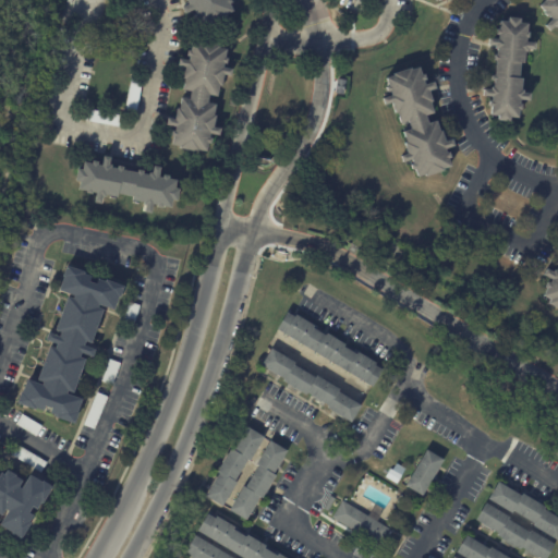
[(182,8),(187,4),(184,0),(228,0),(230,2),(227,3),(230,11),(223,14),(225,16),(207,24),(206,23),(199,26),(196,20),(194,21),(191,15),(194,13),(192,10),(183,14),(181,8),(182,8)]
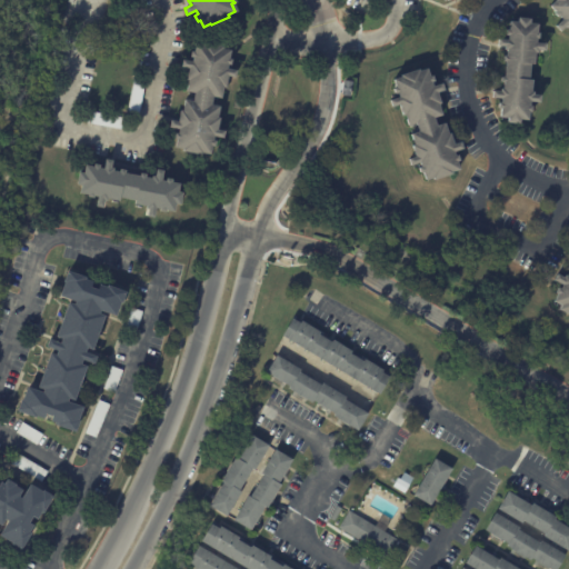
[(568,0),(568,28),(568,27),(566,29),(563,27),(559,31),(555,27),(561,20),(558,17),(557,18),(552,15),(555,12),(548,7),(555,1),(553,0),(568,0)]
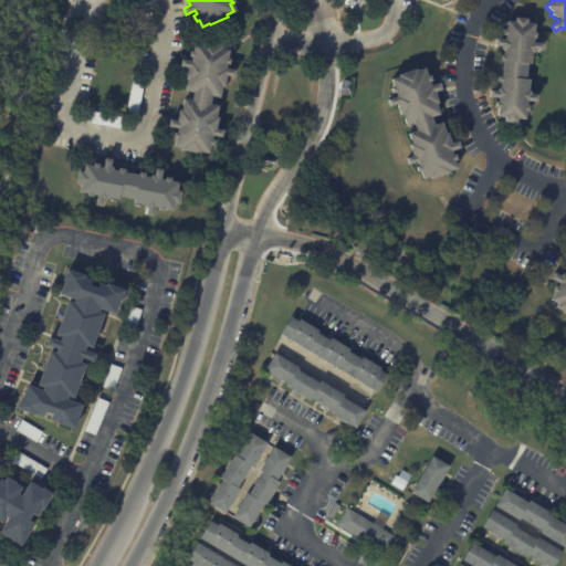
[(514,125),(502,124),(502,119),(494,118),(495,109),(492,109),(493,104),(495,104),(496,100),(486,98),(488,93),(494,93),(494,90),(498,90),(498,83),(495,83),(495,77),(499,77),(500,63),(498,62),(498,56),(501,56),(501,51),(499,51),(499,48),(492,48),(493,40),(502,41),(503,37),(500,37),(500,30),(503,31),(503,22),(512,23),(512,19),(524,19),(524,24),(532,25),(532,33),(533,33),(533,40),(531,40),(531,44),(540,44),(538,51),(532,51),(531,54),(528,54),(528,65),(524,65),(523,81),(526,81),(525,93),(527,93),(527,96),(534,96),(533,103),(524,102),(523,107),(525,107),(525,113),(523,113),(522,121),(514,121),(514,125)]
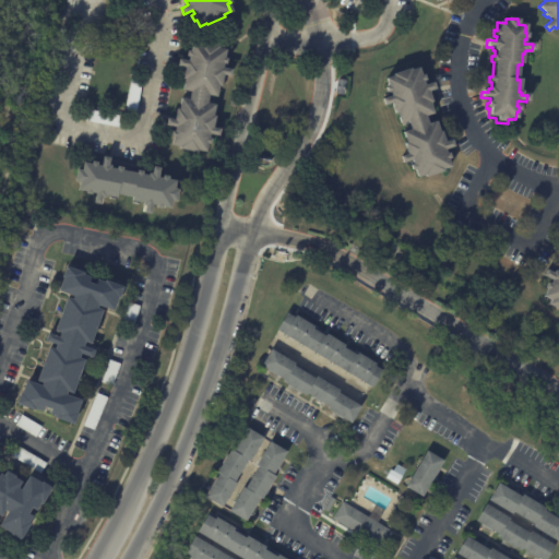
[(179,150),(179,147),(171,146),(174,138),(170,138),(171,132),(174,132),(175,128),(166,127),(167,119),(174,121),(176,109),(178,110),(180,98),(189,100),(191,93),(182,91),(185,80),(182,80),(185,68),(177,67),(179,60),(188,61),(189,58),(186,57),(187,51),(190,52),(191,44),(199,45),(199,43),(218,47),(218,49),(226,50),(224,59),(227,59),(226,66),(224,64),(223,69),(232,71),(230,78),(224,75),(221,87),(218,86),(216,97),(209,96),(207,104),(215,106),(213,117),(215,117),(213,129),(219,130),(218,137),(210,135),(209,140),(211,140),(210,145),(207,145),(205,153),(198,152),(198,154),(179,150)]
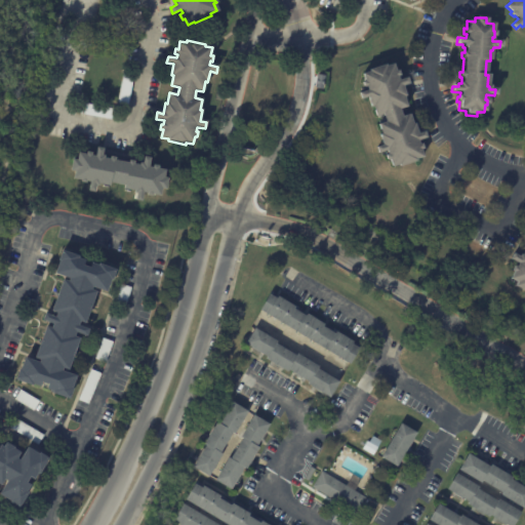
[(407,83),(400,85),(404,95),(402,95),(405,107),(398,109),(400,116),(407,114),(410,123),(412,123),(416,133),(422,131),(425,137),(415,140),(417,145),(419,144),(421,149),(418,149),(421,157),(413,159),(414,161),(397,167),(396,165),(389,167),(387,160),(385,160),(382,156),(386,154),(384,151),(375,153),(373,148),(379,145),(376,134),(378,133),(375,123),(382,121),(380,114),(373,117),(369,107),(368,107),(364,96),(358,98),(356,92),(365,89),(363,86),(361,86),(359,81),(362,80),(359,74),(366,71),(366,70),(382,64),(384,66),(391,63),(393,71),(396,70),(397,75),(395,76),(396,80),(405,76),(407,83)]
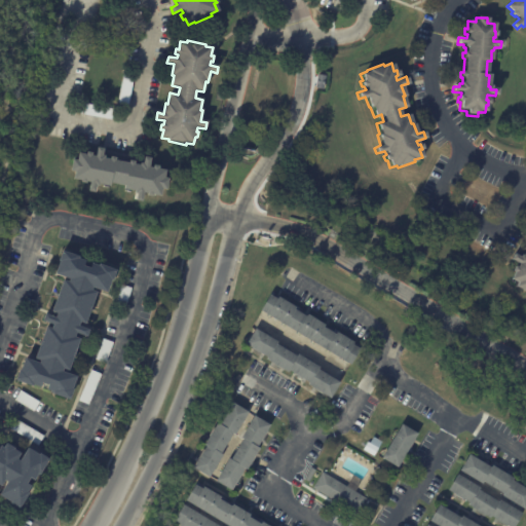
[(117,102),(126,104),(130,82),(121,80),(117,102)]
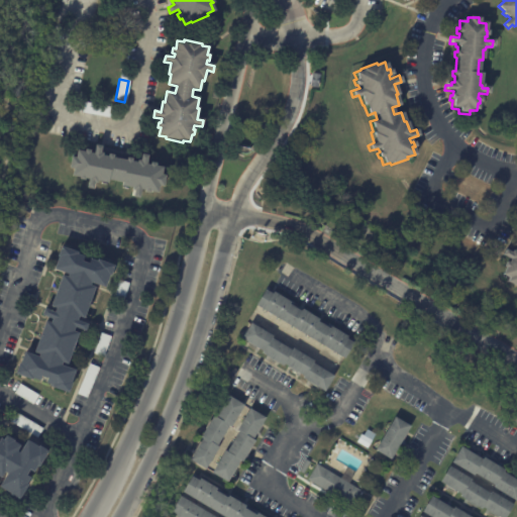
[(109,106),(82,103),(80,113),(108,116),(109,106)]
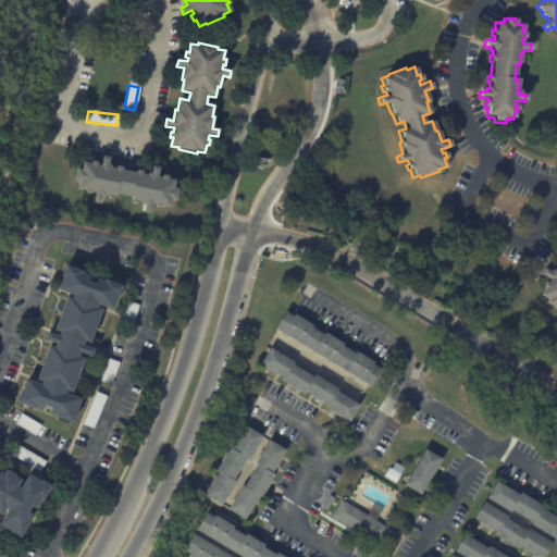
[(109,158),(107,165),(110,165),(110,169),(115,170),(115,166),(122,168),(121,170),(135,173),(136,170),(141,172),(141,174),(147,175),(148,173),(150,174),(151,166),(159,169),(157,177),(161,178),(161,175),(166,176),(166,180),(175,181),(173,189),(177,189),(175,201),(171,200),(169,208),(161,207),(160,209),(155,208),(156,206),(151,205),(149,214),(143,213),(144,206),(140,206),(141,203),(130,201),(131,197),(116,194),(115,198),(103,196),(103,198),(100,198),(99,205),(93,203),(95,194),(89,193),(89,195),(84,194),(84,193),(76,190),(77,183),(73,182),(75,170),(79,171),(82,162),(90,164),(90,161),(97,162),(96,165),(100,166),(102,157),(109,158)]
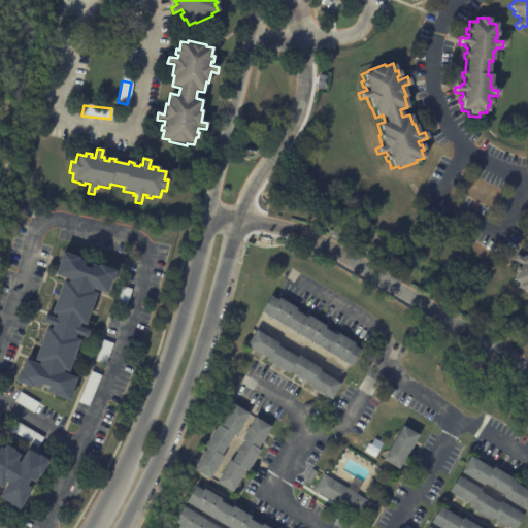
[(517,287),(519,283),(512,279),(516,272),(514,271),(516,266),(518,268),(520,264),(512,260),(515,254),(521,257),(522,255),(524,256),(527,251),(525,249),(527,244),(527,288),(526,292),(517,287)]
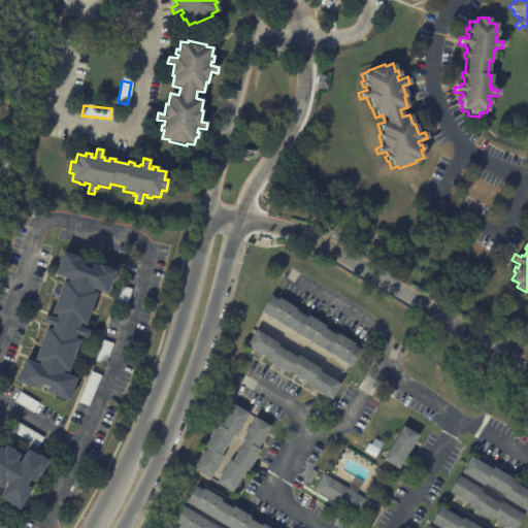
[(92,292),(97,293),(85,326),(79,324),(78,328),(89,332),(86,338),(75,334),(73,339),(79,340),(67,373),(62,371),(61,373),(75,380),(70,392),(72,392),(68,402),(52,396),(52,394),(45,392),(47,387),(41,384),(39,390),(32,387),(31,389),(13,383),(18,372),(19,372),(24,360),(38,365),(39,363),(33,361),(45,328),(51,330),(52,326),(41,323),(44,316),(55,320),(56,315),(51,312),(63,282),(68,284),(69,281),(55,274),(59,263),(58,262),(62,252),(79,258),(78,259),(85,262),(84,266),(91,268),(92,264),(98,267),(99,265),(117,271),(112,283),(111,282),(106,294),(93,289),(92,292)]
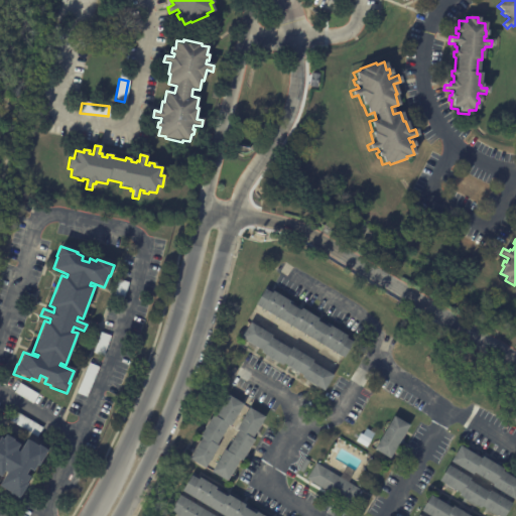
[(263,287),(270,291),(272,289),(288,299),(286,302),(299,310),(300,307),(317,317),(316,319),(327,327),(328,324),(345,334),(344,337),(352,342),(341,358),(253,303),(263,287)]
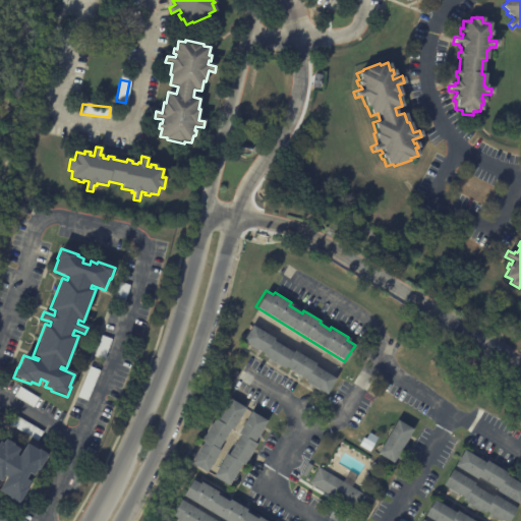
[(251,325),(241,341),(325,392),(335,374),(251,325)]
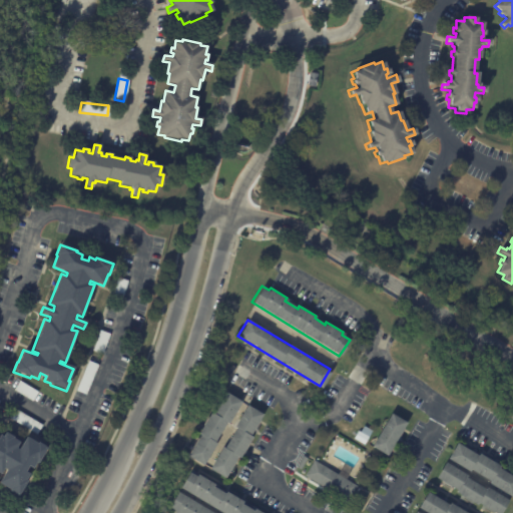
[(32,401),(13,390),(19,381),(38,392),(32,401)]
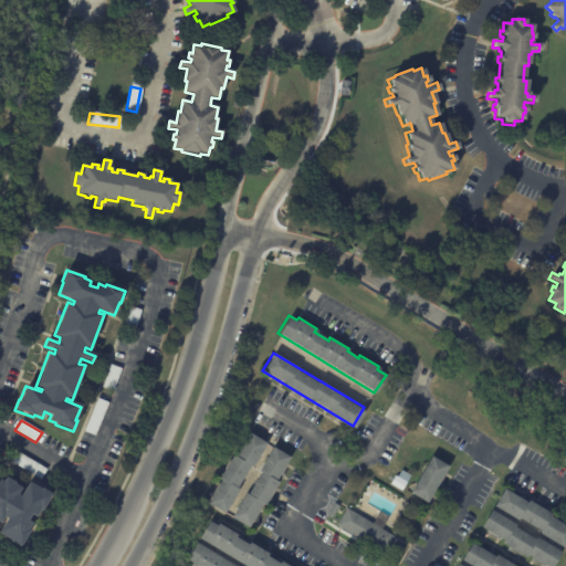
[(264,443),(265,444),(251,468),(249,467),(236,489),(238,490),(223,514),(207,504),(221,480),(219,479),(232,456),(234,458),(249,433),(264,443)]
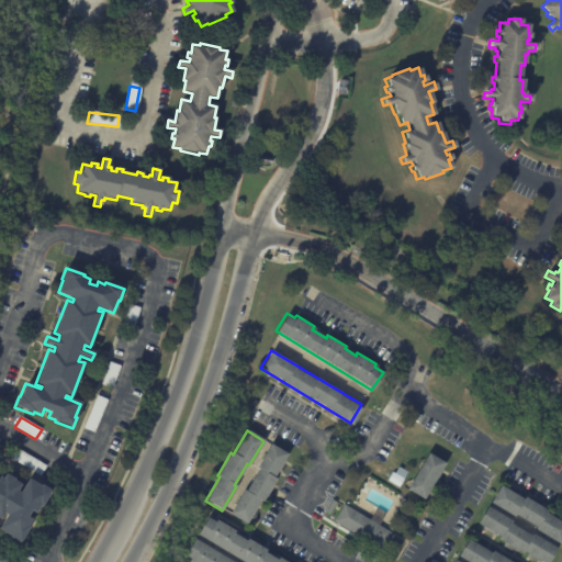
[(272,446),(287,454),(272,478),(274,479),(260,502),(258,501),(245,524),(228,514),(242,490),(244,491),(257,469),(255,468),(269,444),(272,446)]
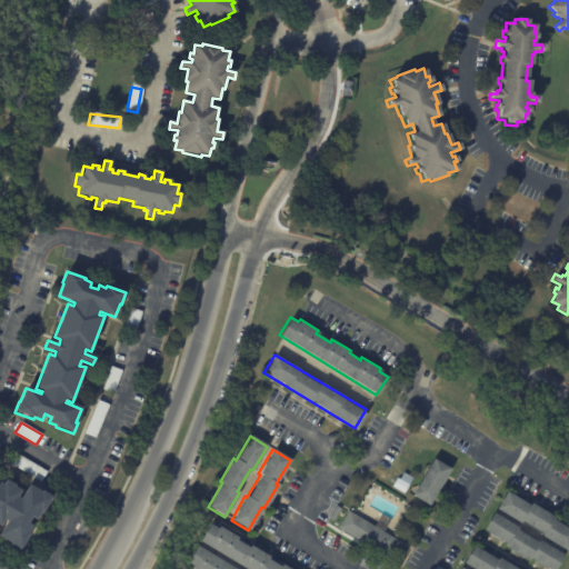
[(39,481),(9,463),(15,452),(46,471),(39,481)]
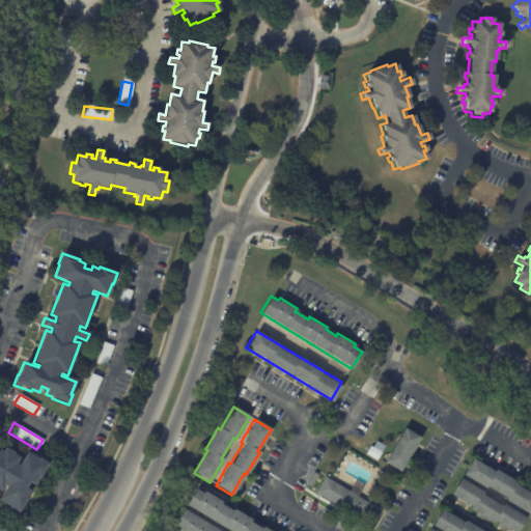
[(384,462),(400,471),(420,438),(404,427),(384,462)]
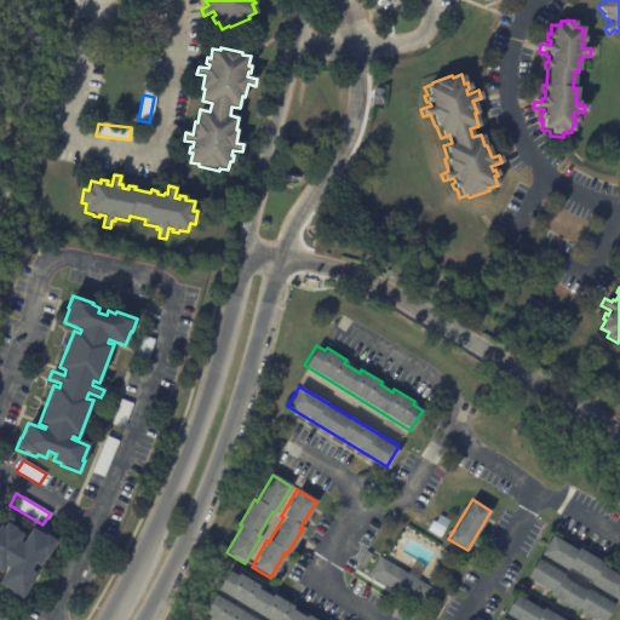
[(435,522),(438,515),(448,521),(438,537),(426,529),(431,520),(435,522)]
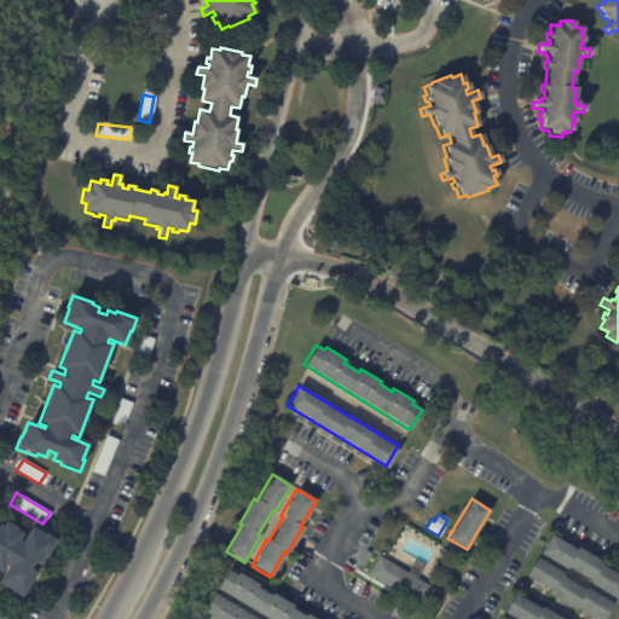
[(0,525),(4,526),(6,521),(17,527),(16,528),(24,533),(19,541),(23,543),(32,527),(46,534),(57,539),(46,559),(44,557),(40,565),(36,562),(32,570),(35,572),(32,579),(33,580),(22,600),(11,593),(12,590),(0,583),(0,580),(7,567),(4,566),(0,572),(0,525)]
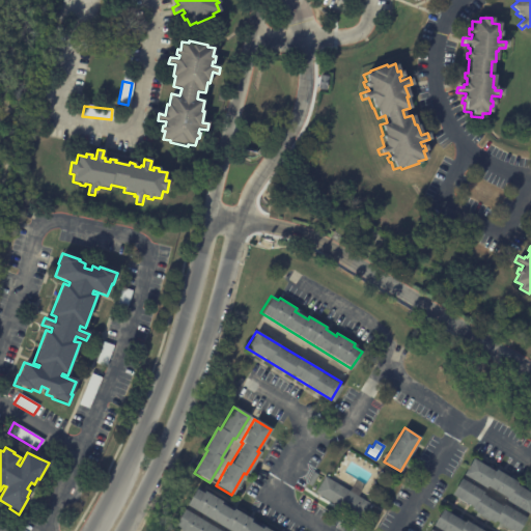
[(530,493),(471,457),(462,474),(528,512),(530,507),(530,493)]
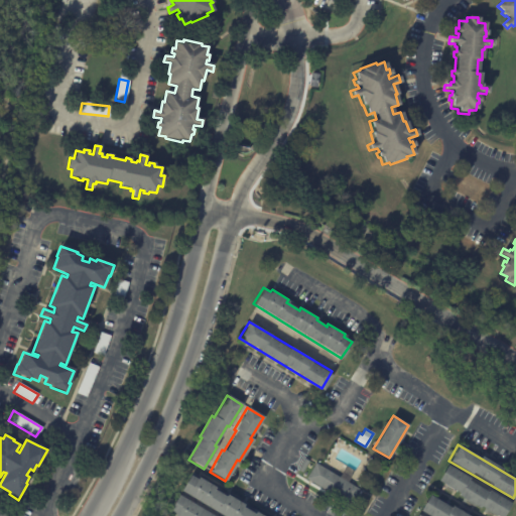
[(306,460),(308,461),(302,473),(298,470),(304,459),(306,460)]
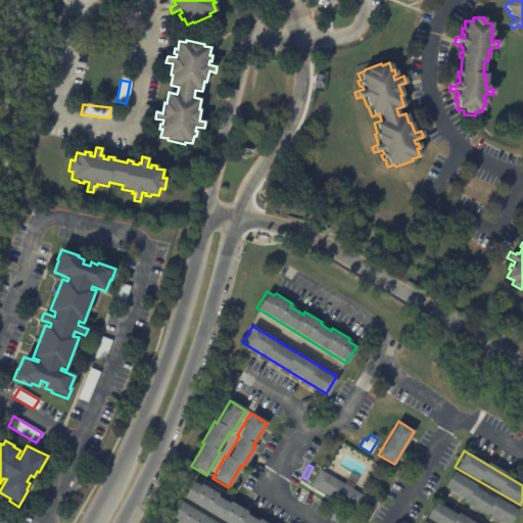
[(308,484),(318,468),(326,472),(360,491),(364,494),(354,510),(308,484)]
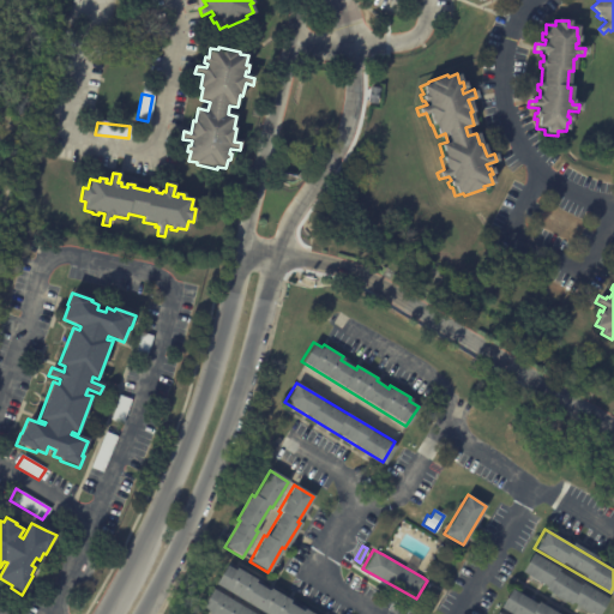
[(608,596),(597,613),(522,570),(533,552),(608,596)]
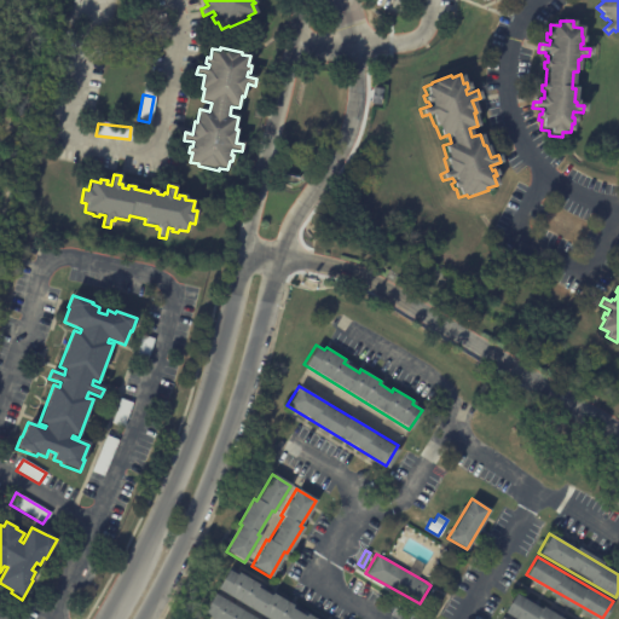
[(237,573),(256,584),(254,586),(268,595),(270,593),(290,605),(289,607),(302,615),(305,613),(314,618),(267,618),(215,588),(226,570),(235,574),(236,572),(237,573)]
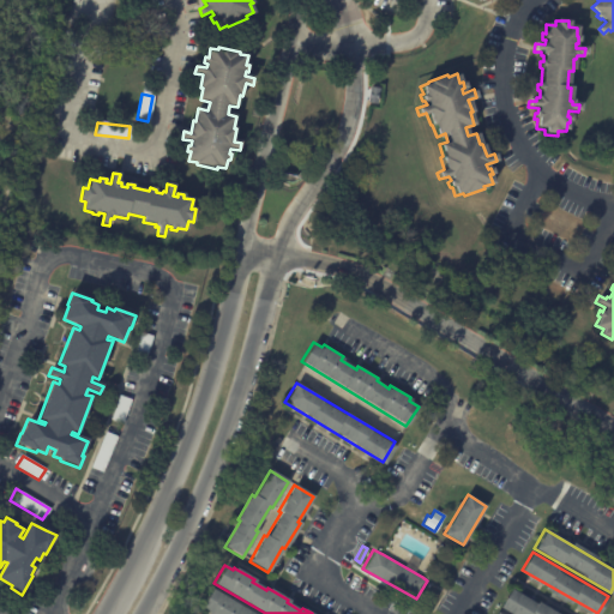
[(510,588),(553,613),(512,613),(499,606),(510,588)]
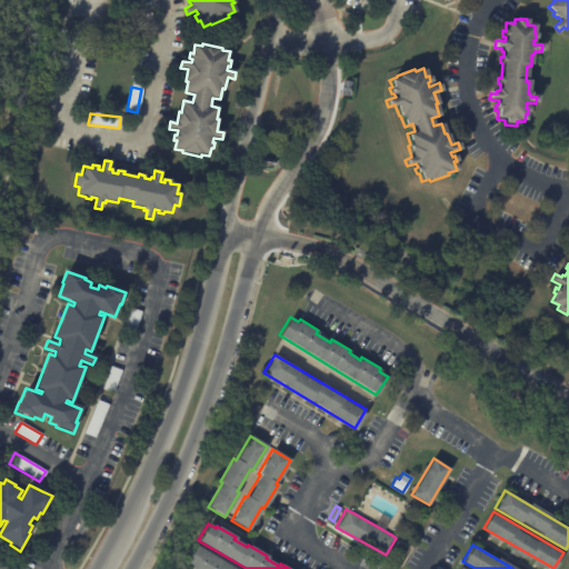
[(192,568),(193,568),(186,562),(196,546),(233,568),(192,568)]
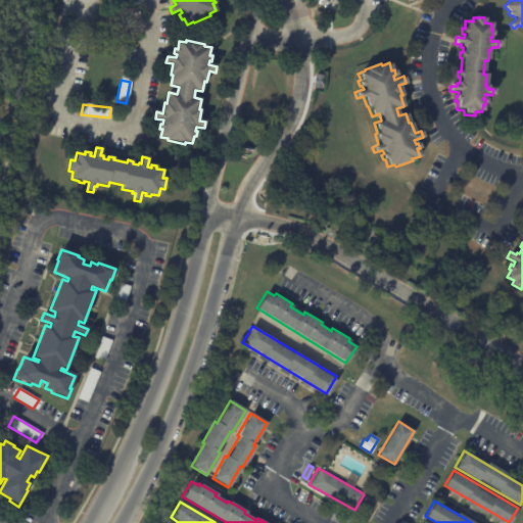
[(0,522),(0,506),(1,507),(0,508),(0,510),(13,518),(10,522),(0,522)]
